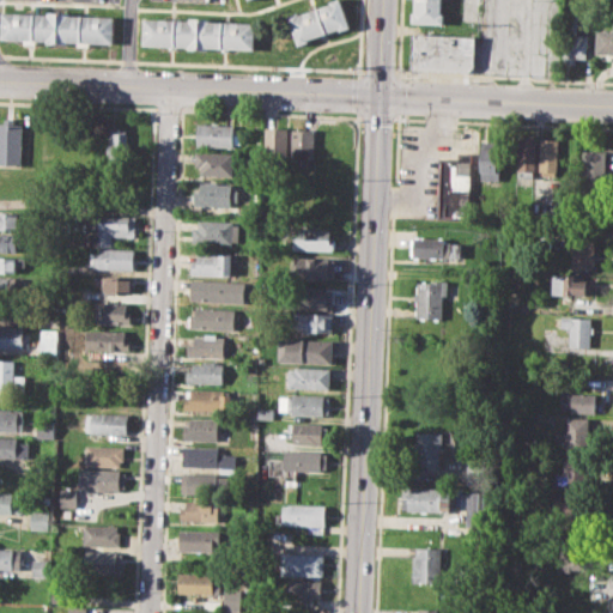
[(301,48),(352,30),(343,0),(290,18),(301,48)]
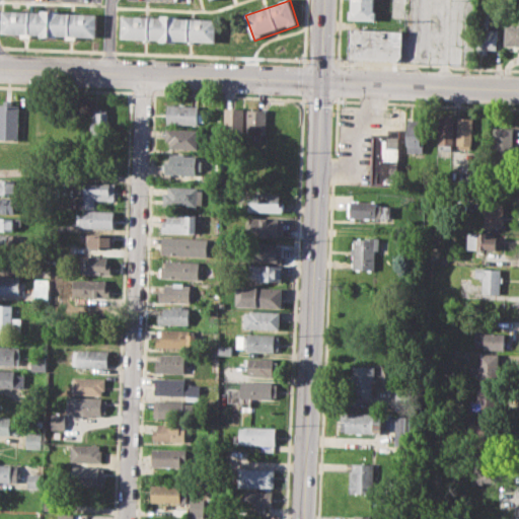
[(348,0),(348,19),(374,20),(374,0),(348,0)]
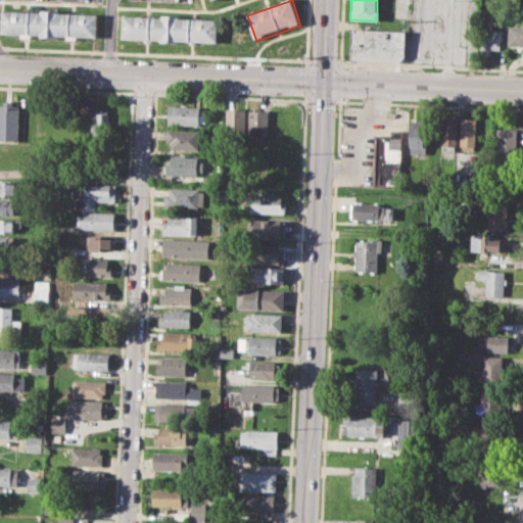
[(2,36),(98,40),(99,16),(3,12),(2,36)]
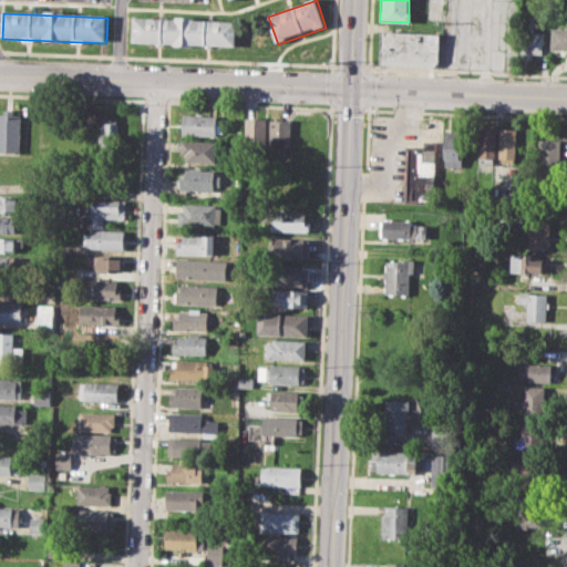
[(522,13),(534,14),(534,31),(543,31),(542,53),(533,53),(533,59),(519,59),(522,13)]
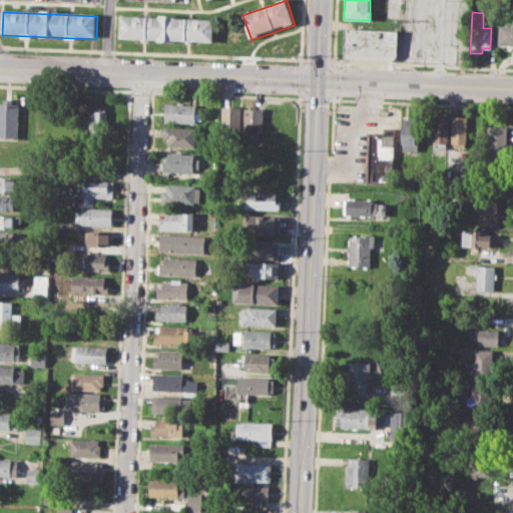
[(121,40),(214,44),(215,21),(122,18),(121,40)]
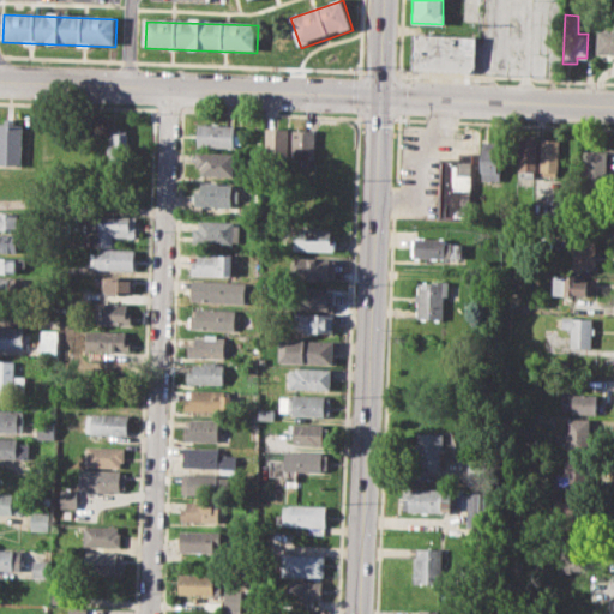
[(599,30),(613,30),(613,53),(597,53),(599,30)]
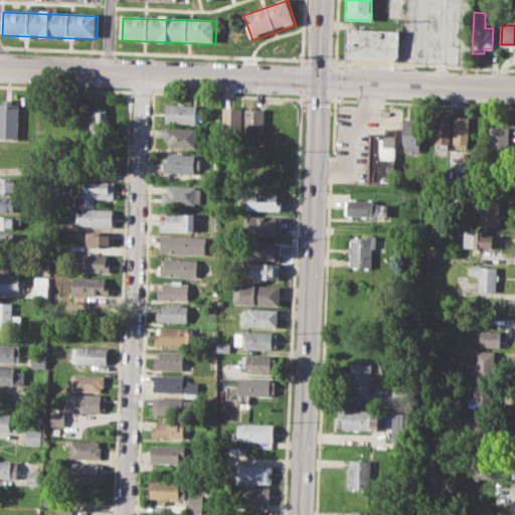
[(344,57),(399,60),(400,30),(346,26),(344,57)]
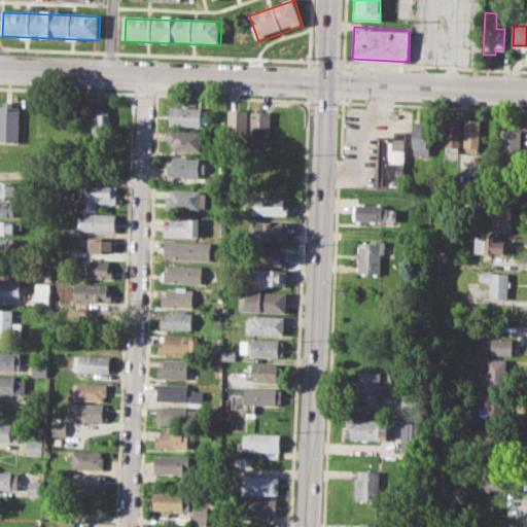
[(0,139),(0,105),(3,105),(3,100),(13,101),(13,106),(20,106),(19,140),(0,139)]
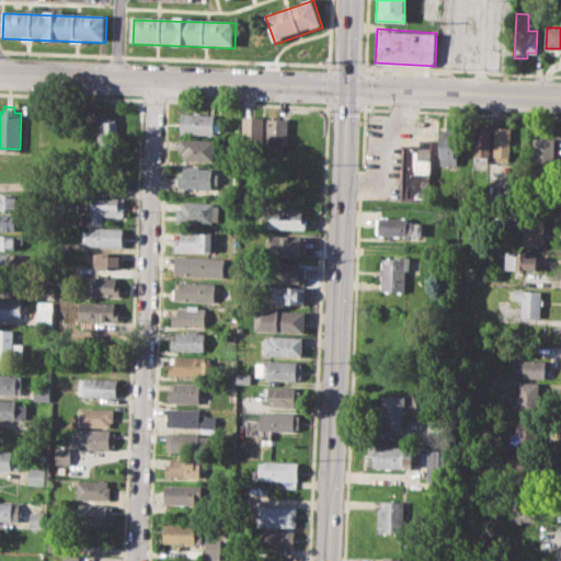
[(182,112),(216,114),(216,134),(181,133),(182,112)]
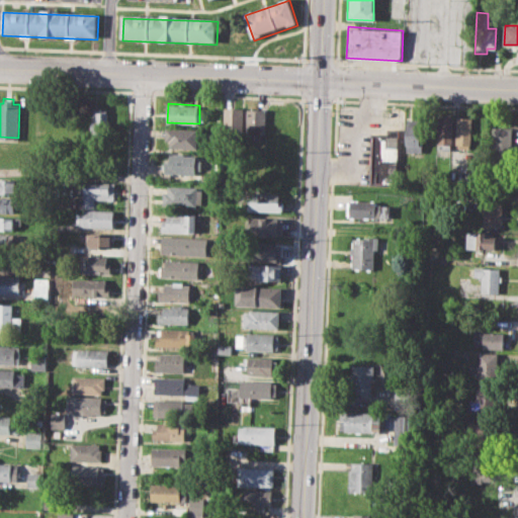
[(224,106),(244,107),(243,134),(223,133),(224,106)]
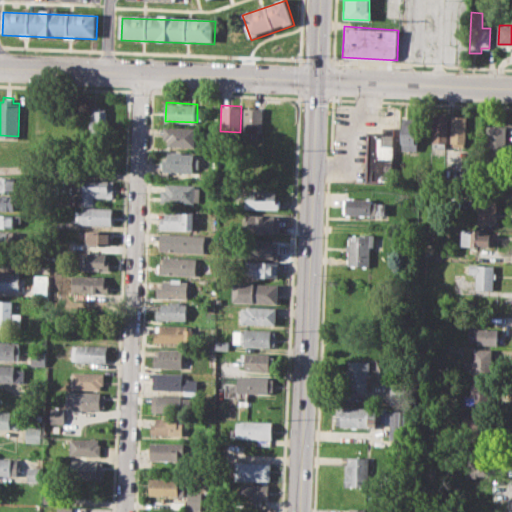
[(93,106),(107,107),(106,140),(88,139),(89,120),(93,120),(93,106)]
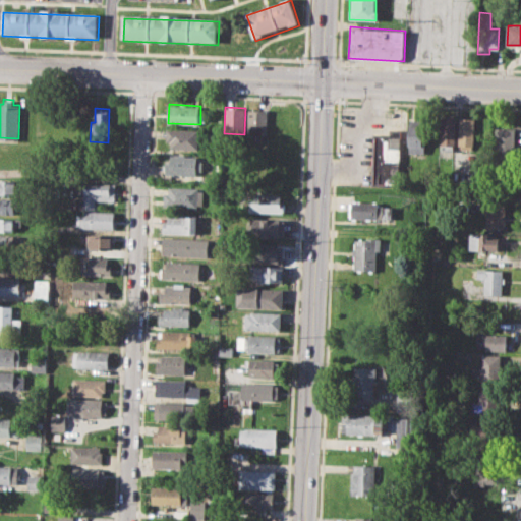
[(248,108),(266,109),(266,133),(247,133),(248,108)]
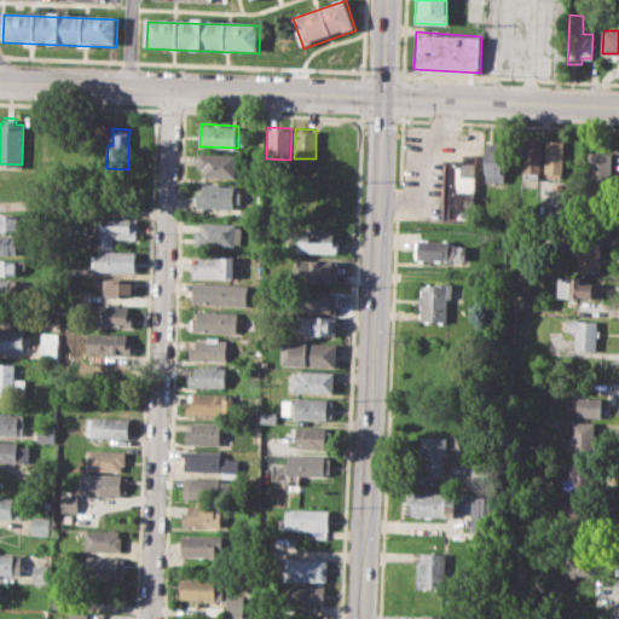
[(522,139),(541,139),(539,179),(521,178),(522,139)]
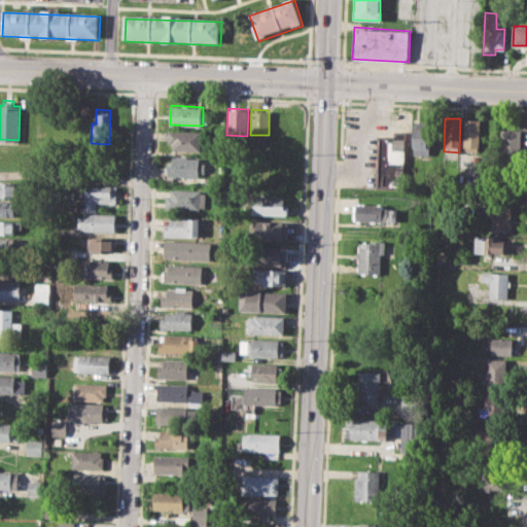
[(464,118),(463,149),(480,150),(481,118),(464,118)]
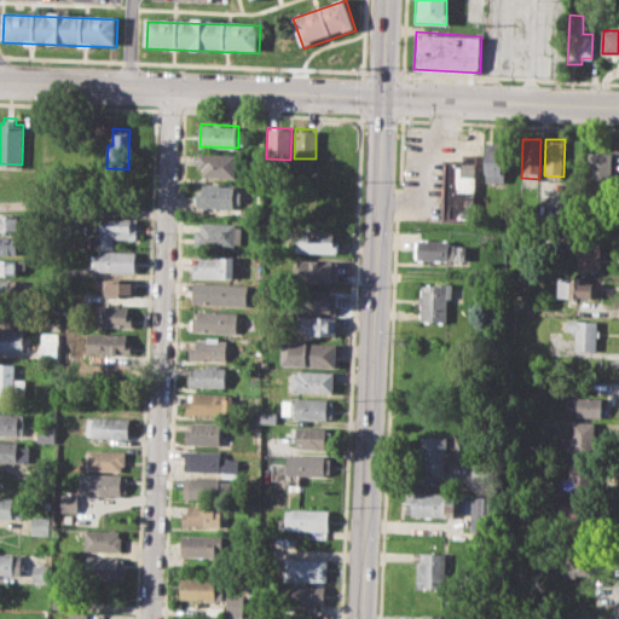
[(484,142),(510,142),(509,183),(482,181),(484,142)]
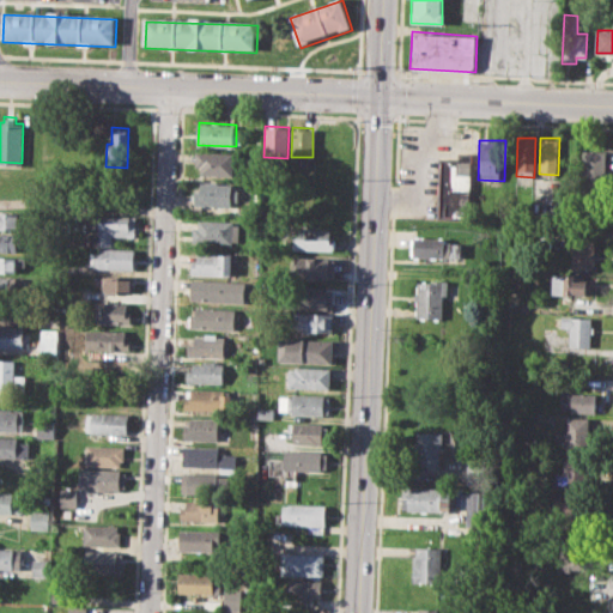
[(582,150),(606,150),(605,193),(581,193),(582,150)]
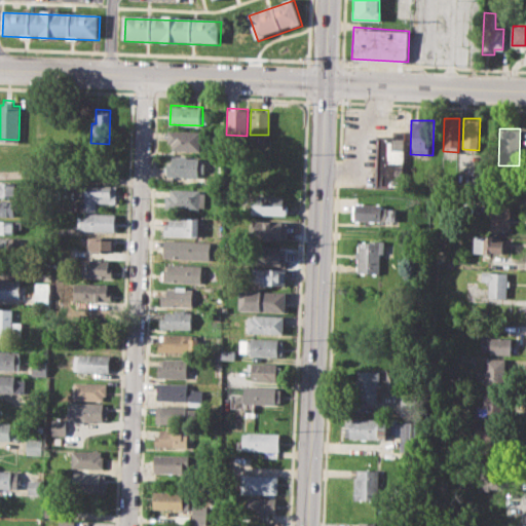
[(167,129),(202,132),(201,151),(173,150),(173,142),(167,142),(167,129)]
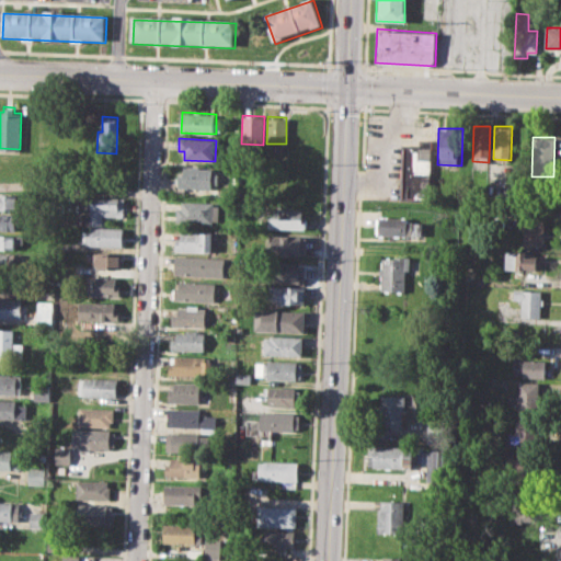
[(401,145),(420,145),(420,138),(431,139),(430,201),(400,199),(401,145)]
